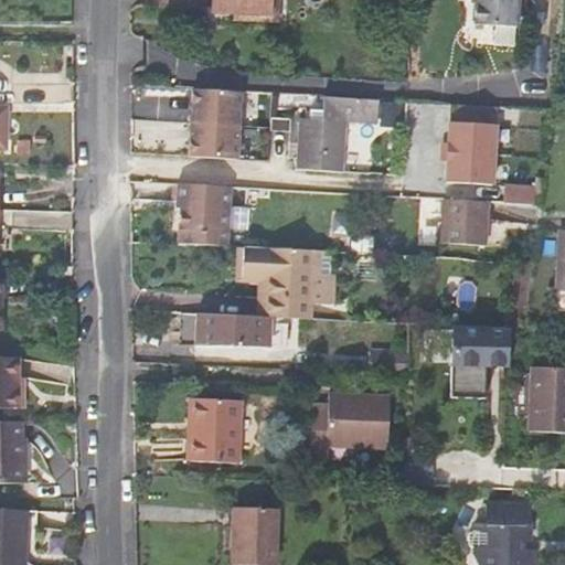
[(211,0),(211,11),(233,13),(266,16),(266,0),(211,0)]
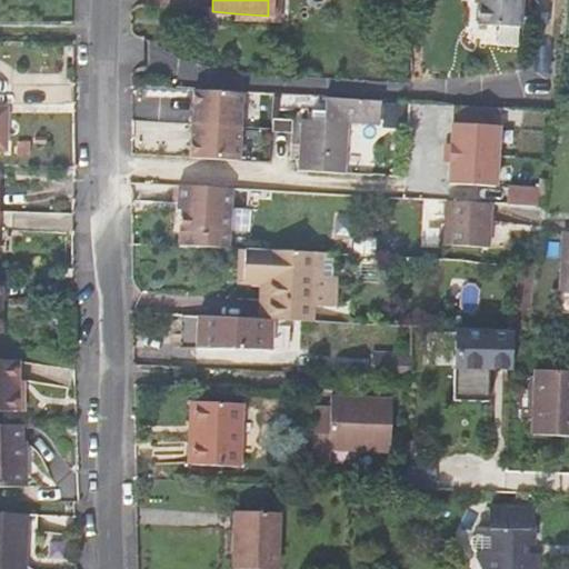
[(275,23),(276,0),(268,0),(268,16),(235,13),(235,20),(275,23)]
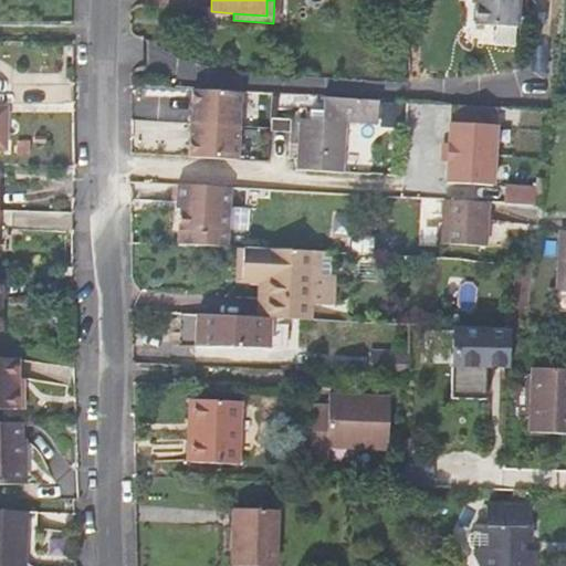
[(521,0),(473,0),(473,10),(478,10),(478,28),(519,31),(521,0)]
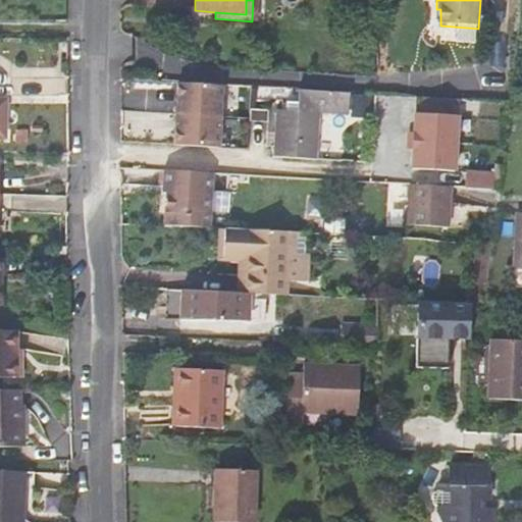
[(224,88),(179,86),(177,116),(222,119),(224,88)]
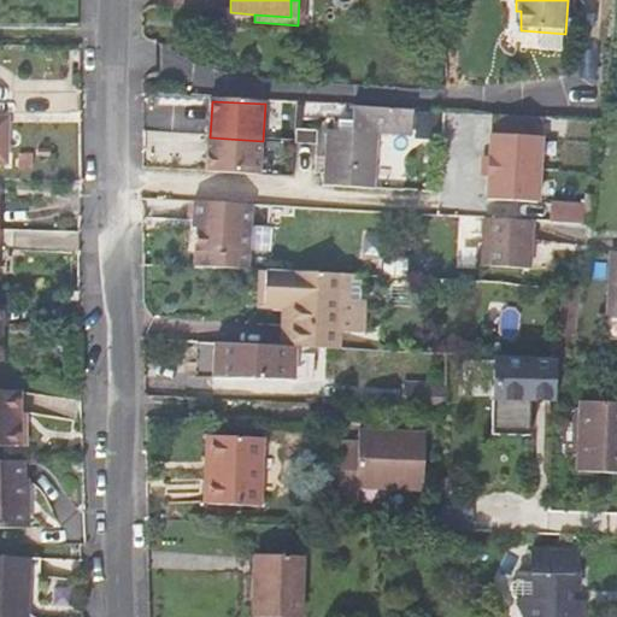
[(327,134),(324,189),(376,192),(380,137),(413,140),(416,113),(354,110),(353,125),(340,124),(339,135),(327,134)]
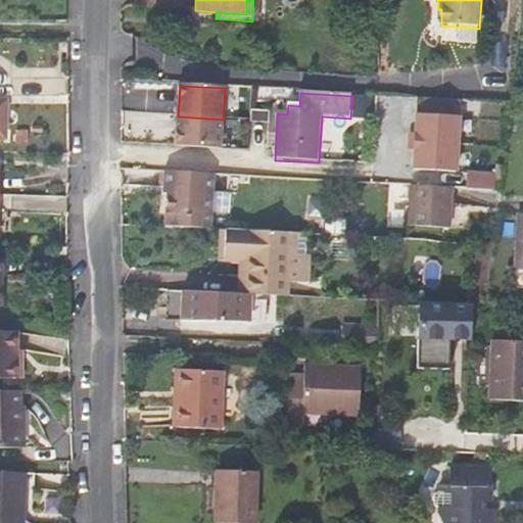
[(463,103),(419,100),(415,170),(458,172),(463,103)]
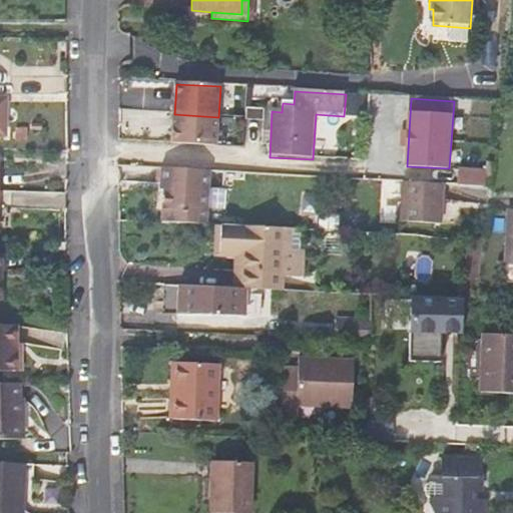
[(218,117),(174,114),(172,144),(216,147),(218,117)]
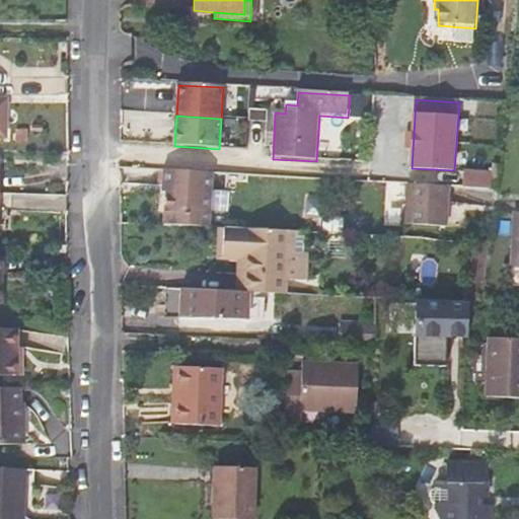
[(163,169),(162,183),(166,184),(166,194),(165,225),(211,228),(213,172),(163,169)]
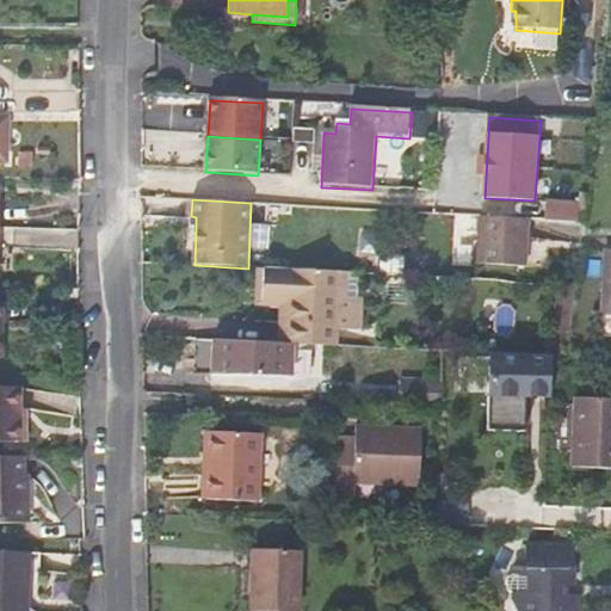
[(581,204),(548,203),(548,221),(580,222),(581,204)]
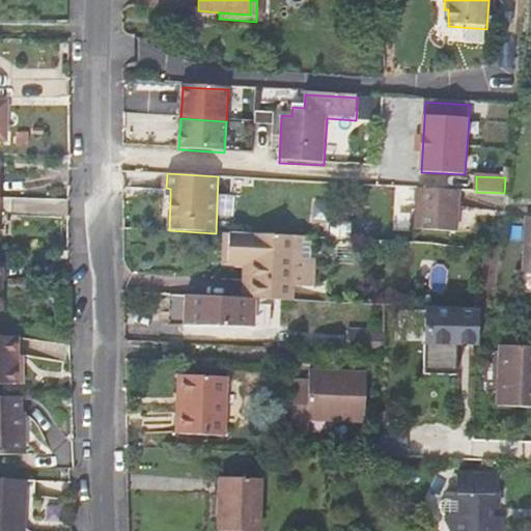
[(459,191),(418,188),(417,228),(457,230),(459,191)]
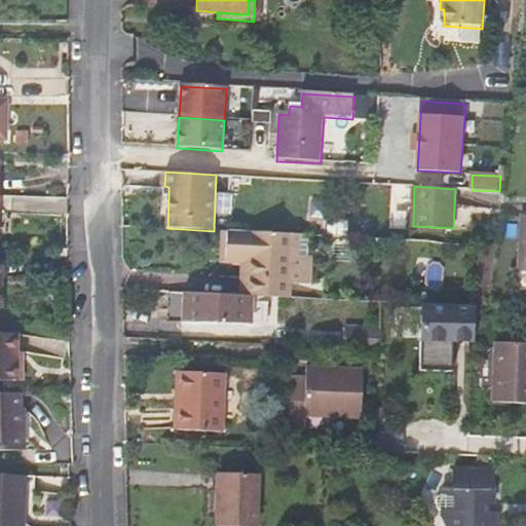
[(250,297),(289,299),(290,284),(309,285),(312,235),(231,231),(230,258),(250,259),(249,297),(250,297)]
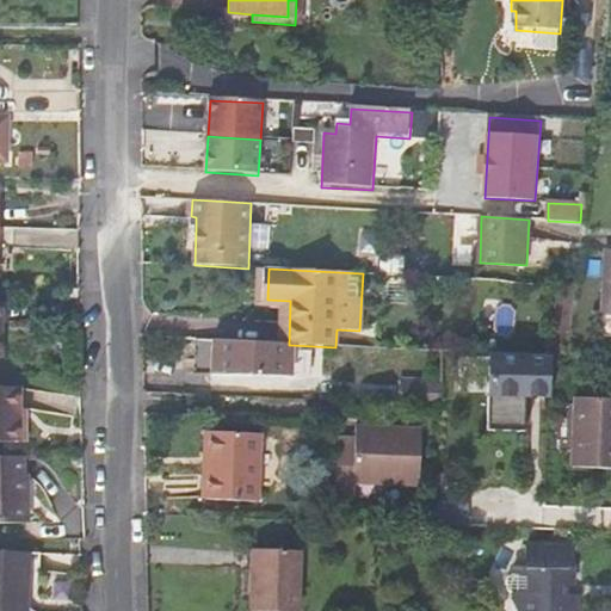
[(566,283),(553,358),(563,358),(578,283),(566,283)]
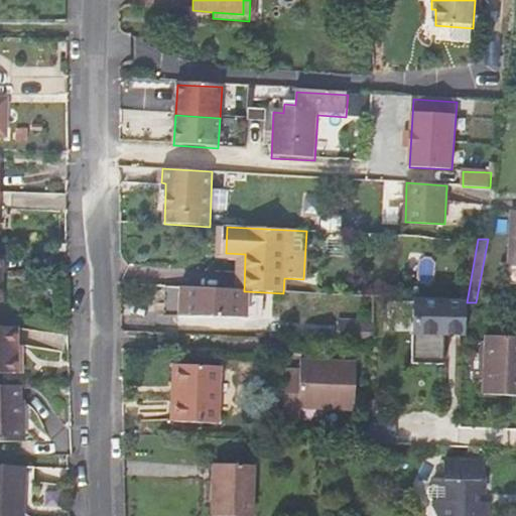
[(11,269),(11,257),(2,257),(3,269),(11,269)]
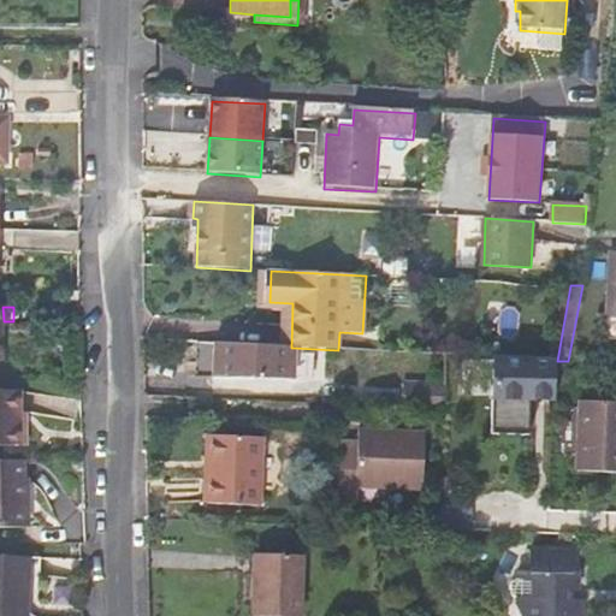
[(291,380),(292,348),(291,348),(214,343),(213,378),(291,380)]
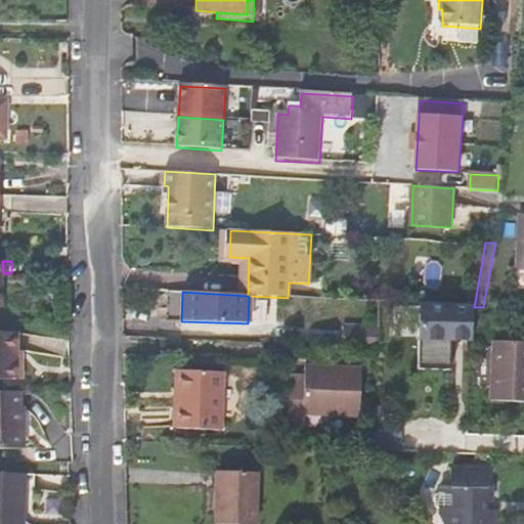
[(359,301),(351,301),(350,317),(359,317),(359,301)]
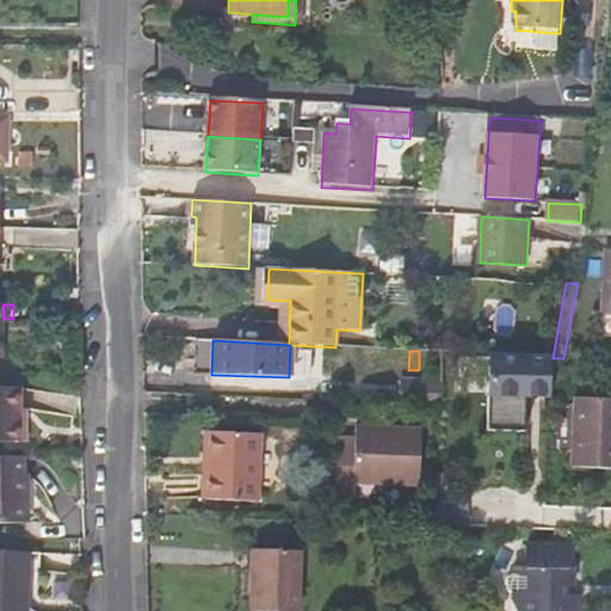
[(549,399),(551,358),(489,355),(487,431),(524,432),(525,397),(549,399)]
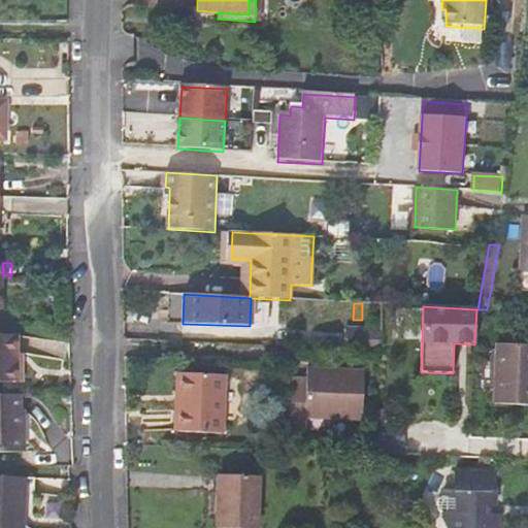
[(378,351),(380,329),(343,328),(341,350),(378,351)]
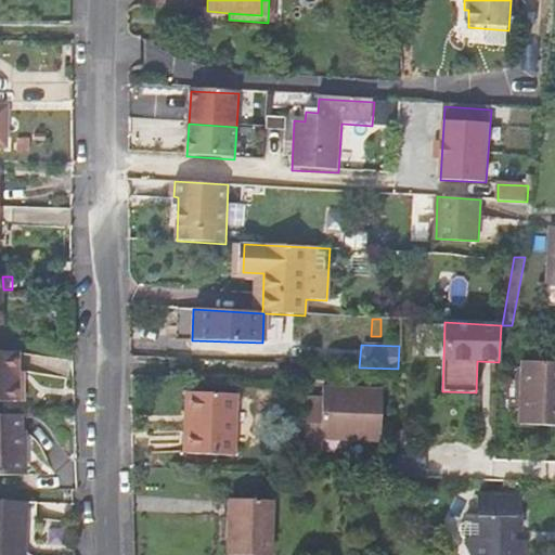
[(0,402),(22,402),(21,353),(0,353),(0,402)]
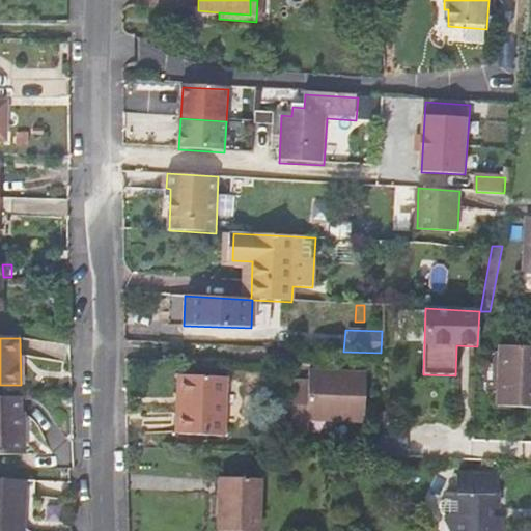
[(530,408),(530,346),(498,345),(496,407),(530,408)]
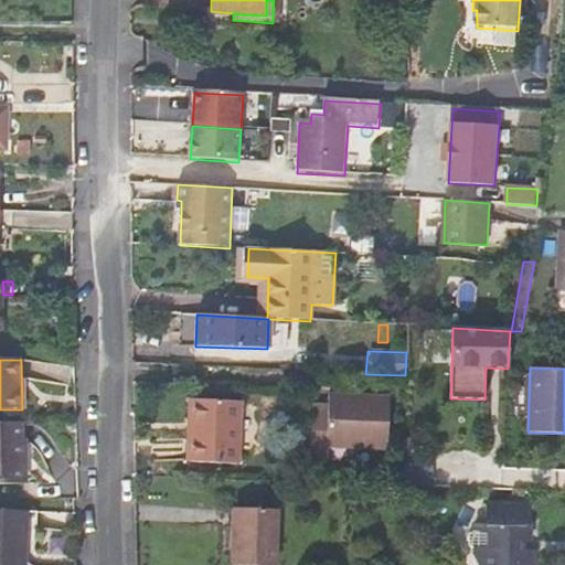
[(194,396),(192,428),(200,429),(201,397),(194,396)]
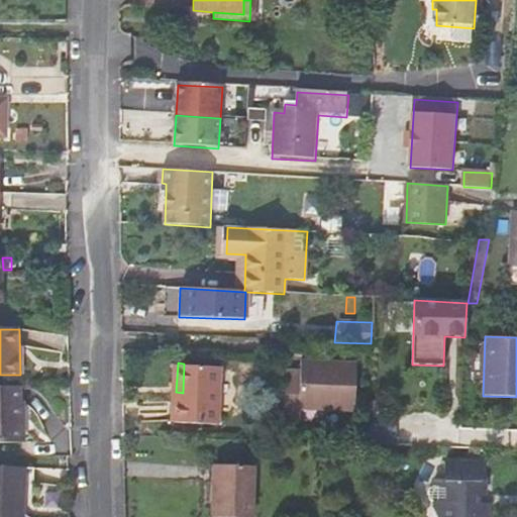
[(183,393),(176,392),(174,423),(219,426),(222,367),(184,364),(183,393)]
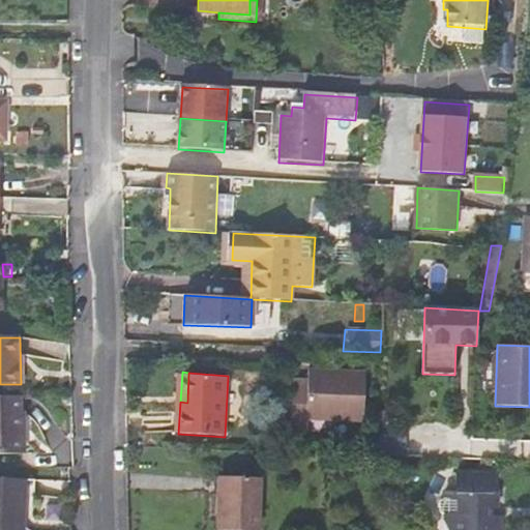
[(304,384),(290,384),(291,433),(308,433),(308,422),(364,422),(362,373),(304,375),(304,384)]
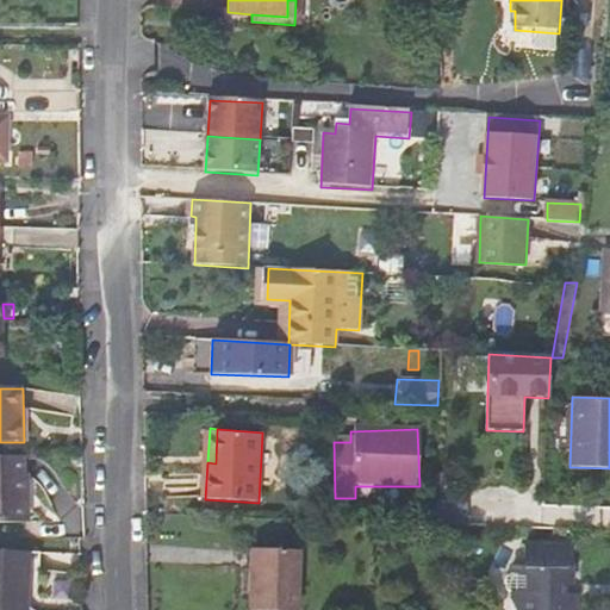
[(25,466),(24,458),(0,458),(0,524),(25,524),(25,466)]
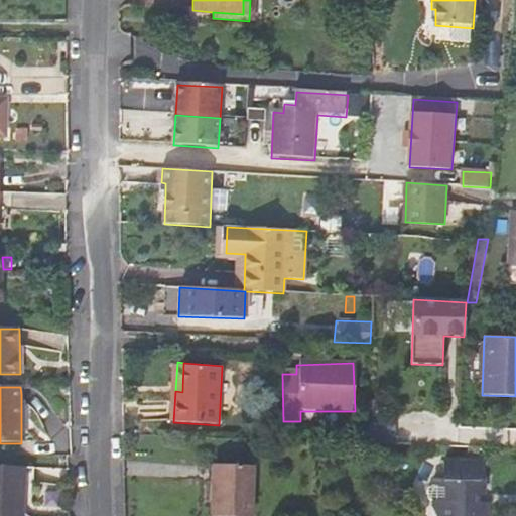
[(269,427),(257,426),(256,440),(269,440),(269,427)]
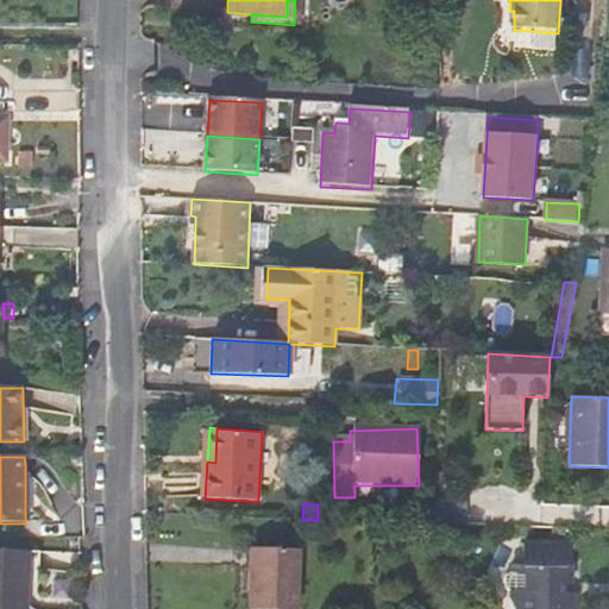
[(570,546),(527,545),(527,557),(515,556),(515,573),(508,577),(508,589),(514,592),(514,600),(516,608),(576,608),(577,595),(573,595),(575,569),(569,569),(570,546)]
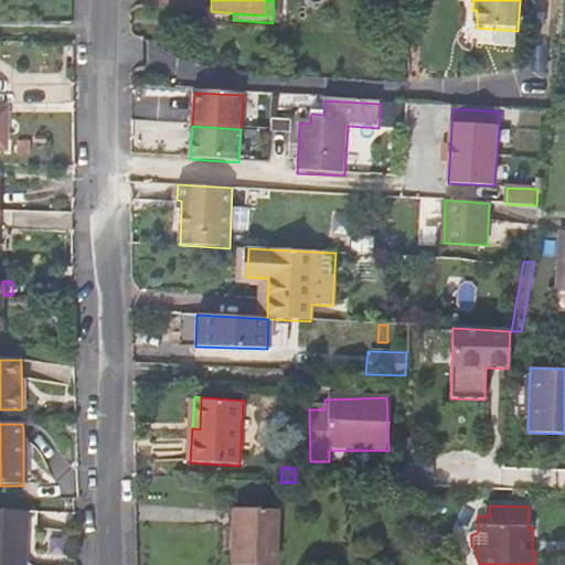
[(234,539),(275,540),(276,509),(235,508),(234,539)]
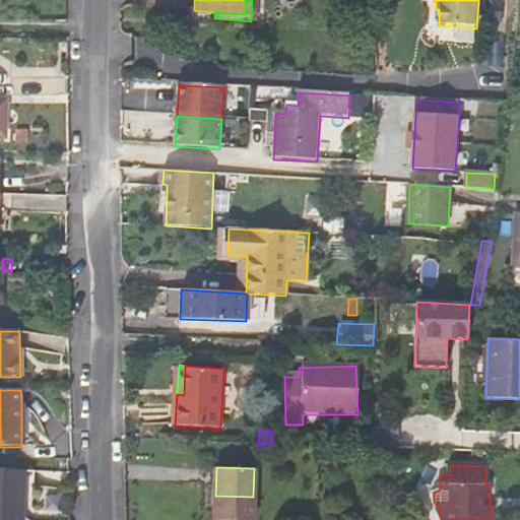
[(0,519),(22,519),(25,471),(0,469),(0,519)]
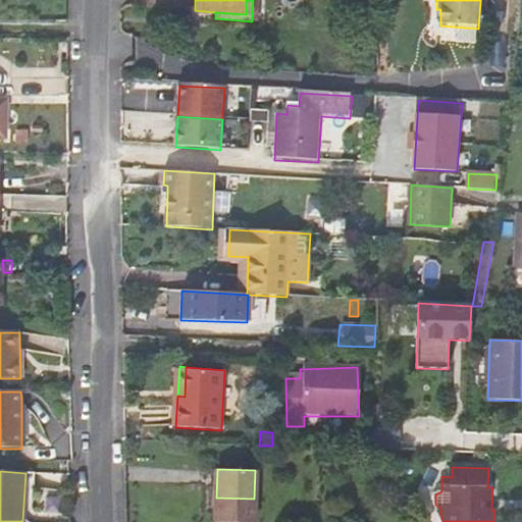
[(253,521),(254,499),(216,498),(215,521),(253,521)]
